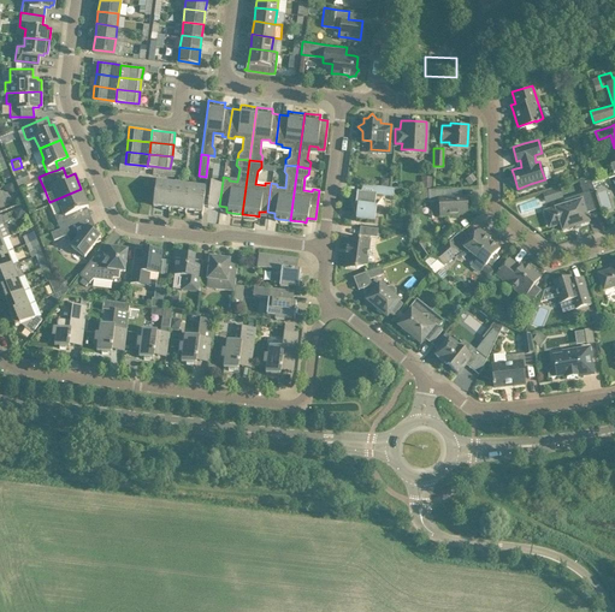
[(21,171),(13,173),(18,186),(30,180),(28,173),(21,171)]
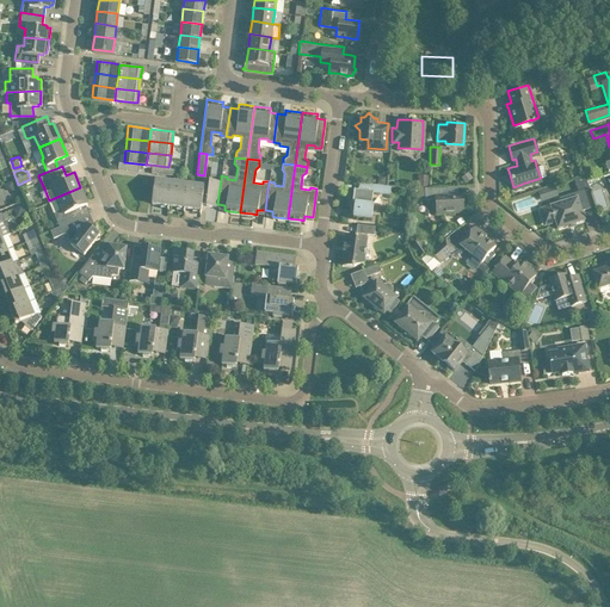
[(429,184),(429,177),(429,173),(418,173),(418,184),(429,184)]
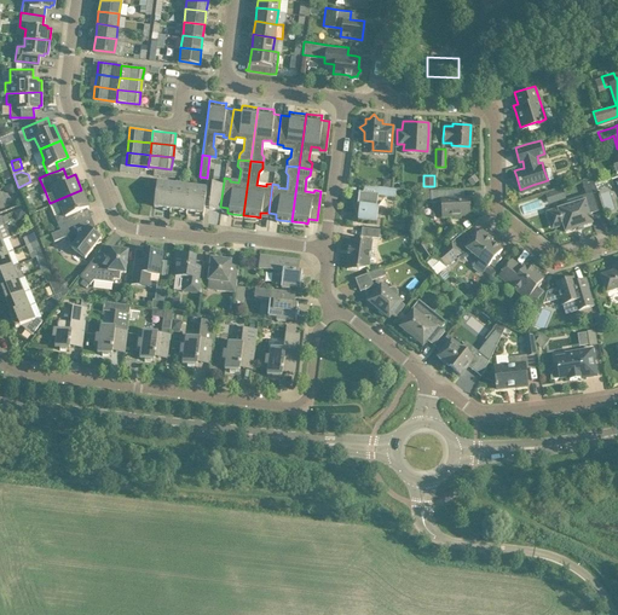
[(156,179),(152,203),(165,206),(165,202),(169,203),(173,180),(156,179)]
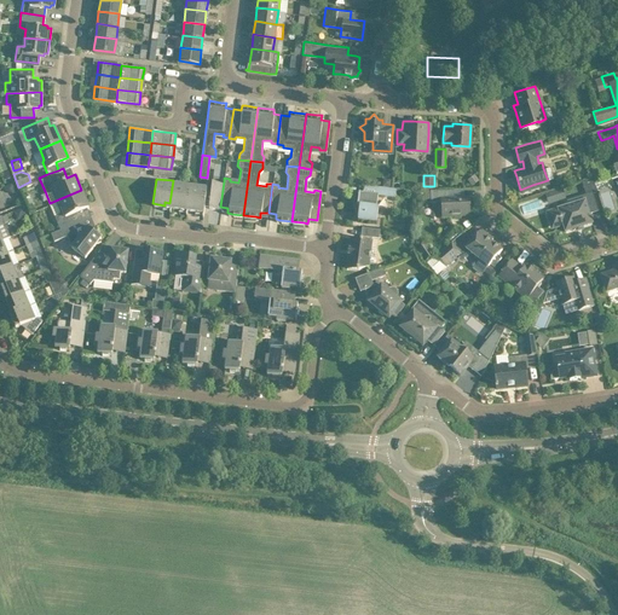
[(220,207),(224,181),(207,179),(206,185),(202,207),(202,210),(203,210),(203,204),(208,206),(220,207)]
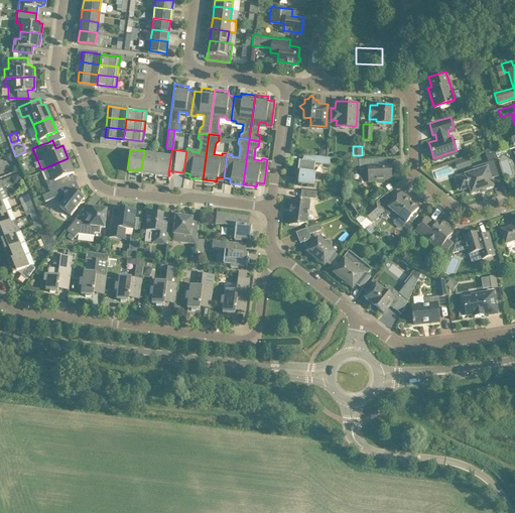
[(144,150),(141,169),(141,171),(150,172),(150,170),(155,170),(157,152),(144,150)]
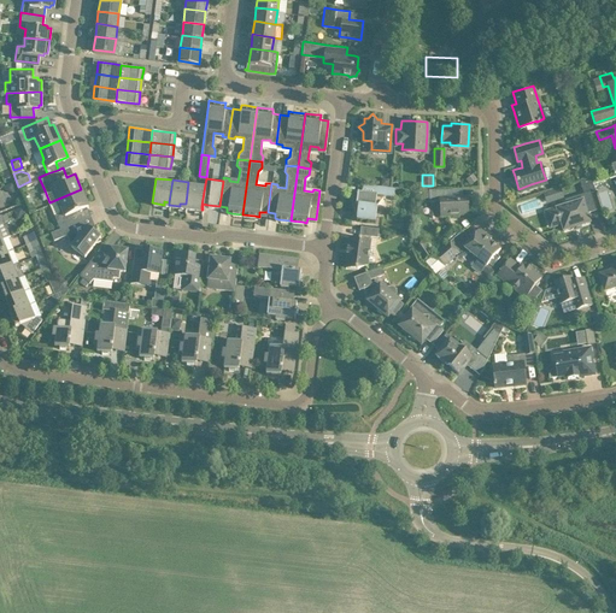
[(188,182),(186,204),(185,207),(197,208),(197,205),(201,206),(205,184),(188,182)]
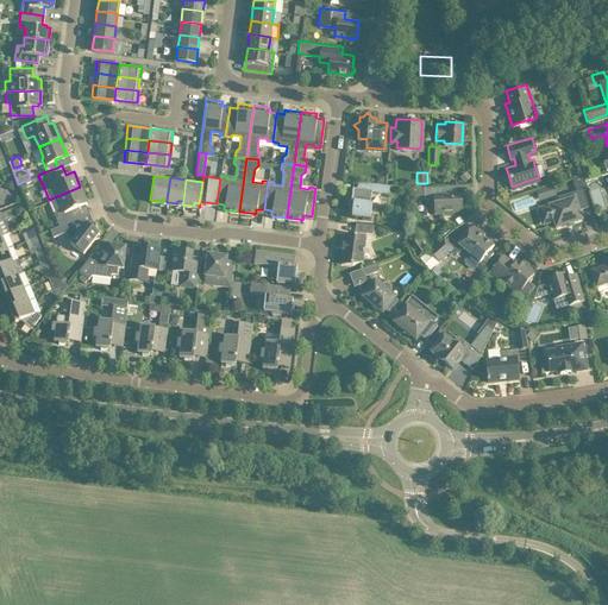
[(389,183),(370,181),(358,180),(356,188),(352,187),(350,207),(352,207),(351,213),(361,214),(369,215),(371,202),(369,202),(371,190),(388,193),(389,183)]
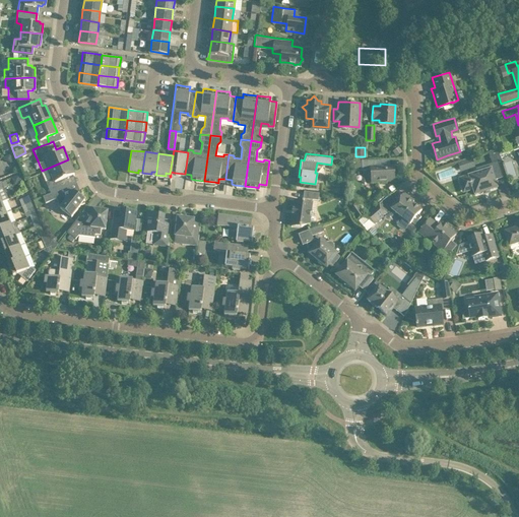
[(370,180),(384,180),(394,179),(393,164),(379,165),(379,158),(389,157),(389,156),(361,158),(358,158),(358,166),(361,166),(361,169),(370,168),(370,180)]
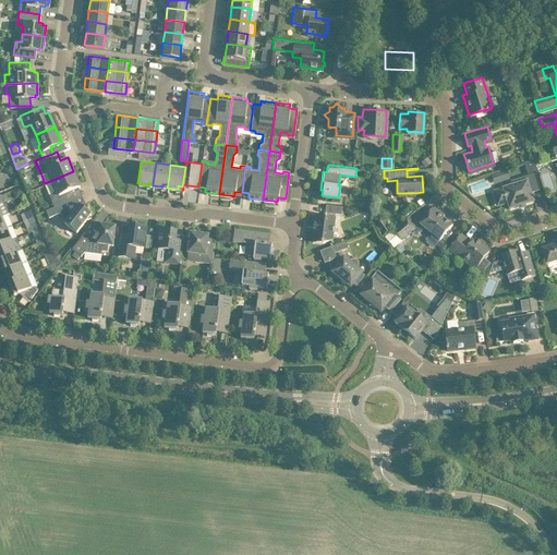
[(53,205),(71,197),(75,196),(72,188),(79,185),(73,171),(52,180),(56,188),(49,193),(53,205)]
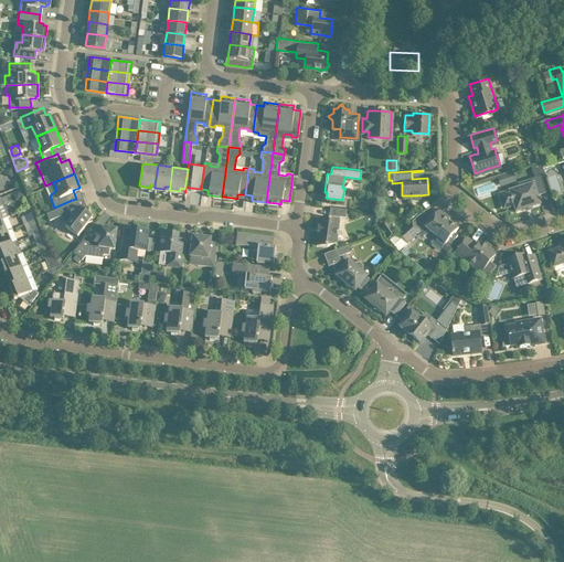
[(545,190),(542,180),(540,173),(515,181),(517,186),(508,188),(509,190),(499,193),(500,198),(508,204),(513,203),(515,209),(540,201),(536,193),(545,190)]
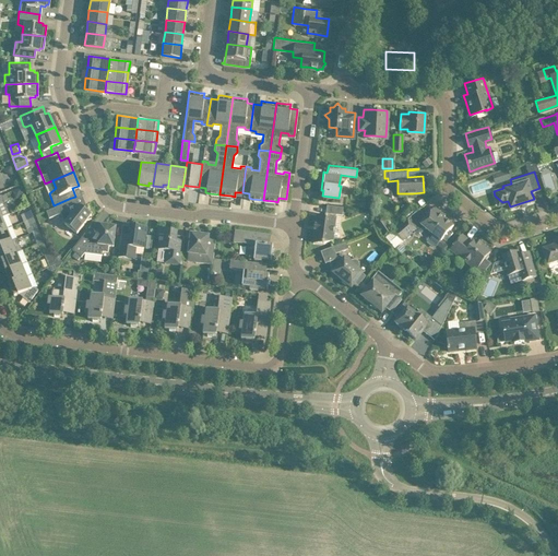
[(473,190),(489,186),(487,177),(471,181),(473,190)]
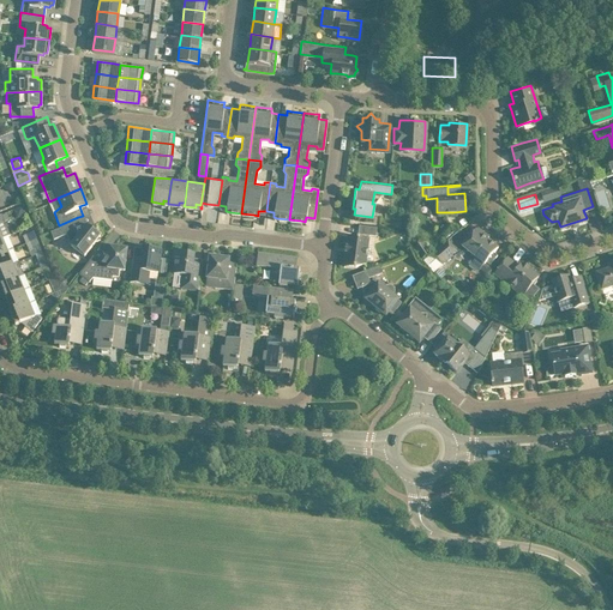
[(85,223),(82,224),(78,217),(59,225),(49,229),(53,237),(66,231),(70,242),(83,253),(95,240),(100,237),(98,234),(100,233),(97,231),(95,227),(92,228),(85,223)]
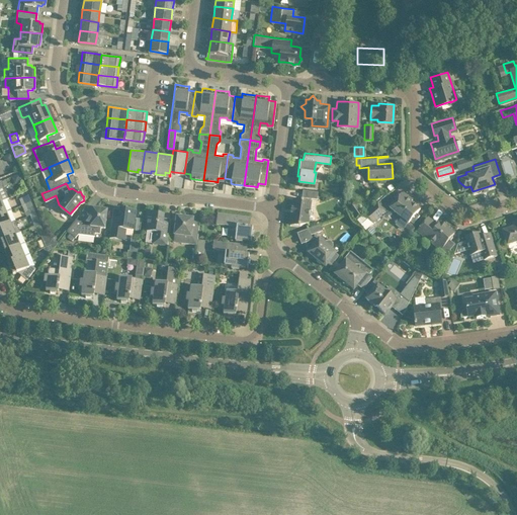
[(318,190),(302,188),(302,195),(317,197),(318,190)]
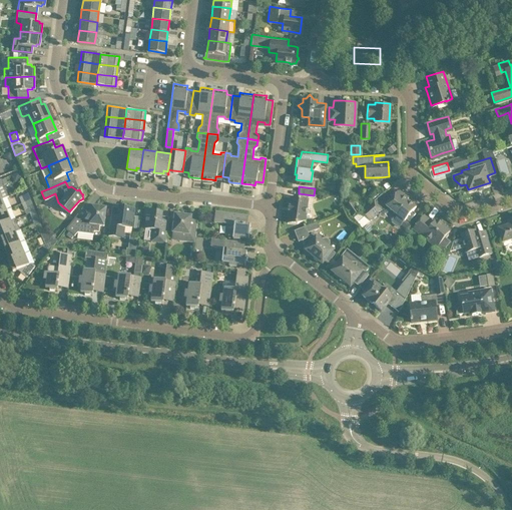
[(408,196),(403,192),(398,188),(391,195),(385,203),(404,218),(405,216),(409,219),(415,211),(412,209),(415,204),(406,197),(408,196)]
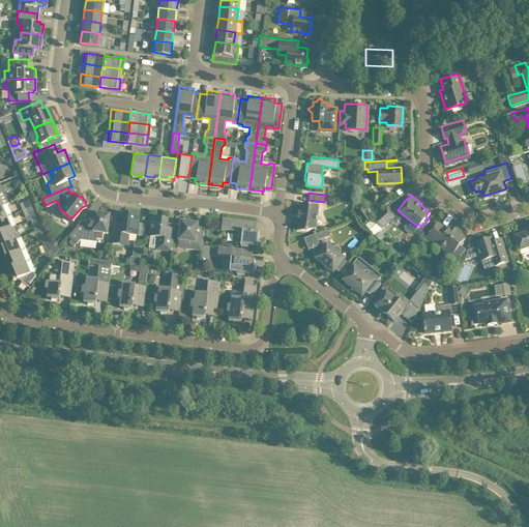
[(20,201),(22,208),(31,204),(28,198),(20,201)]
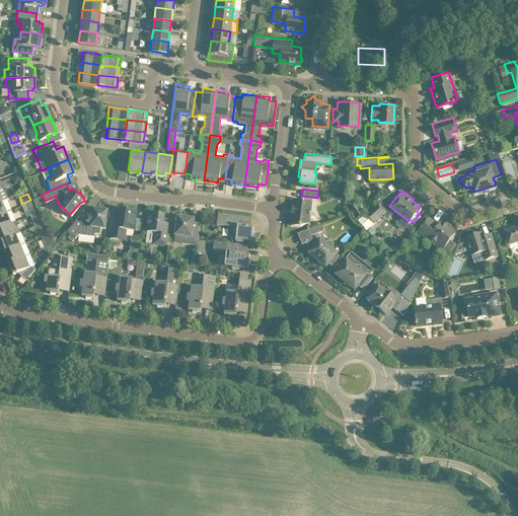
[(290,223),(300,224),(308,221),(311,200),(293,198),(292,206),(291,206),(291,211),(290,223)]
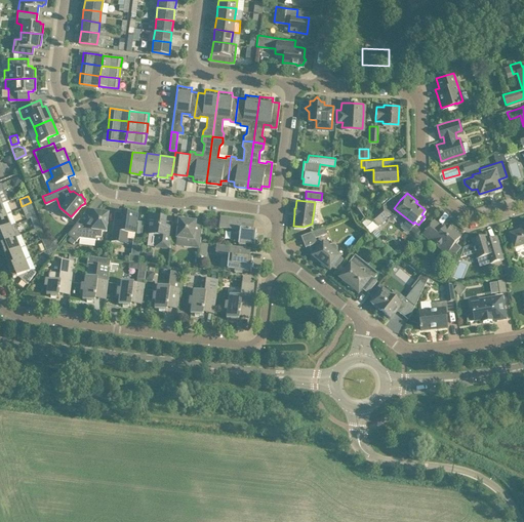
[(31,202),(22,206),(25,212),(33,208),(31,202)]
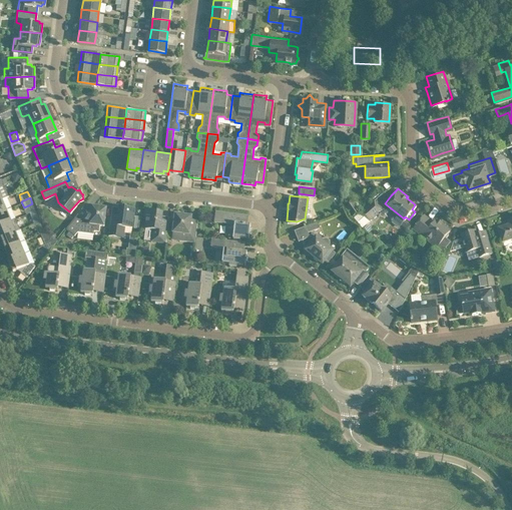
[(369,219),(369,218),(381,208),(373,199),(361,209),(353,215),(362,225),(369,219)]
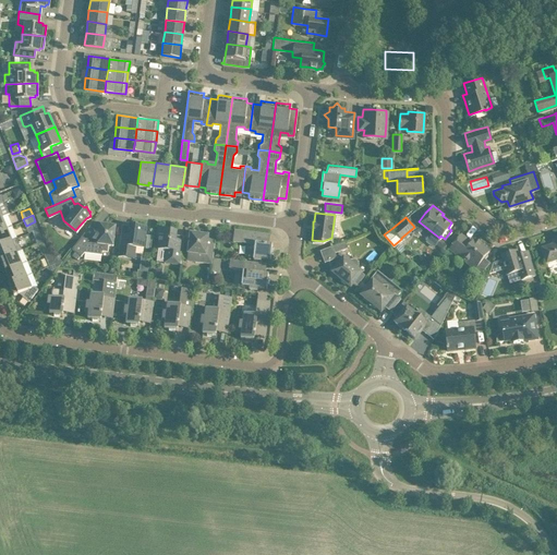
[(382,233),(390,228),(383,218),(375,224),(382,233)]
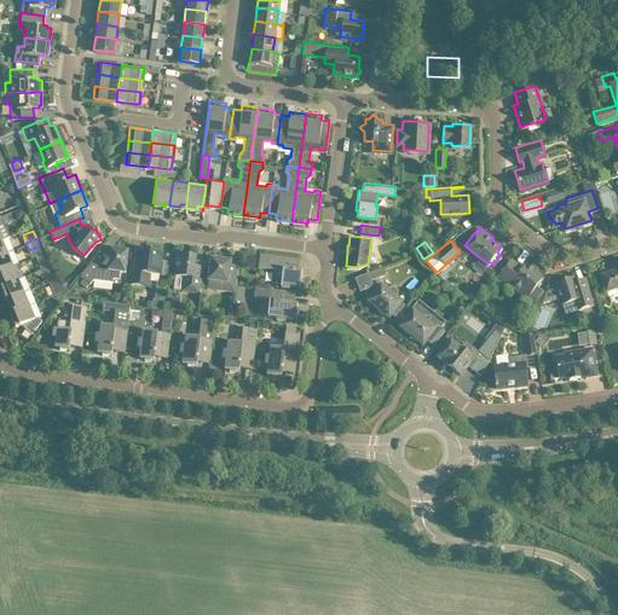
[(79,274),(82,277),(80,280),(85,285),(88,282),(90,282),(93,277),(113,279),(113,276),(119,277),(120,270),(125,270),(127,248),(110,247),(109,255),(103,254),(102,264),(100,262),(92,256),(79,274)]
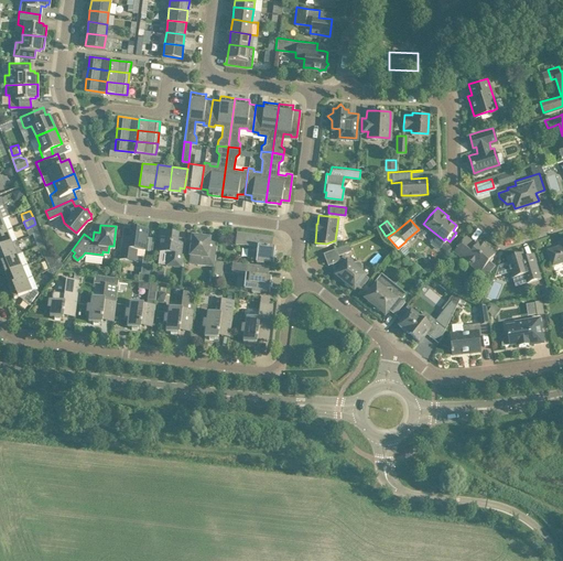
[(145,235),(147,227),(130,225),(129,235),(122,235),(121,234),(118,256),(127,257),(134,258),(136,247),(144,248),(145,235)]
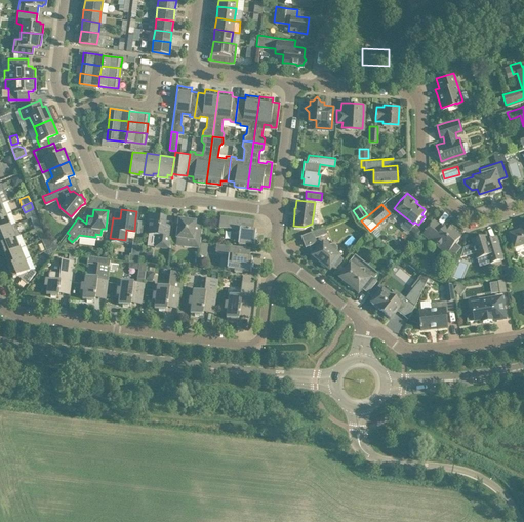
[(0,228),(9,224),(5,212),(0,214),(0,228)]
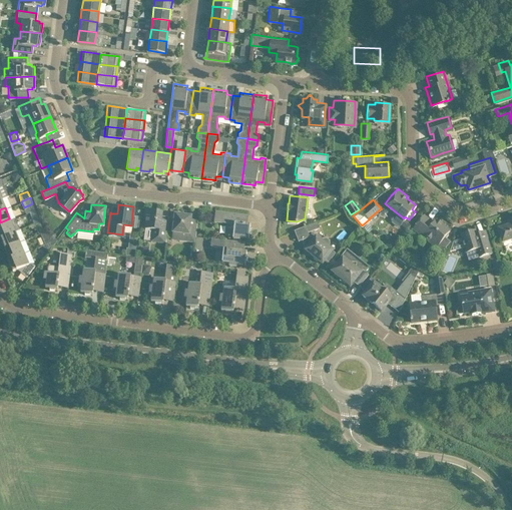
[(146,208),(144,226),(152,227),(150,239),(165,240),(168,219),(167,219),(166,222),(160,221),(161,210),(146,208)]
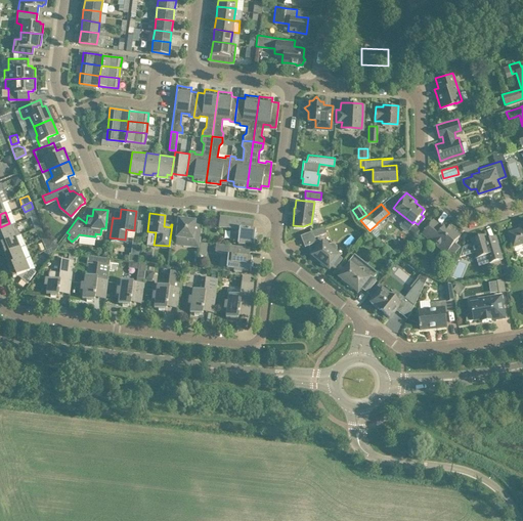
[(253,218),(252,218),(219,214),(218,225),(231,226),(229,237),(237,239),(236,242),(245,243),(245,240),(253,241),(255,228),(248,227),(249,224),(252,225),(253,218)]
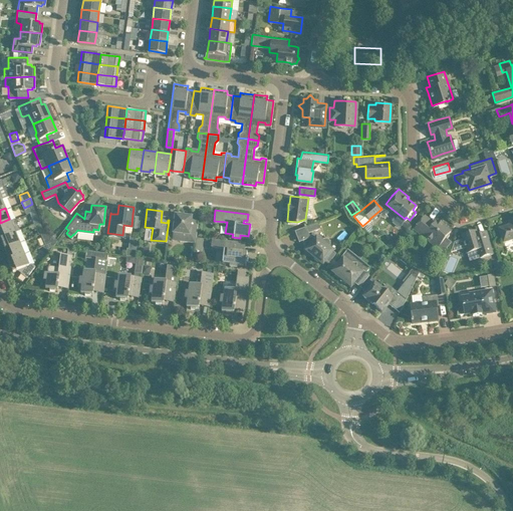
[(191,215),(187,214),(175,213),(172,231),(173,231),(172,238),(180,239),(195,241),(195,236),(196,234),(196,229),(198,219),(191,218),(191,215)]
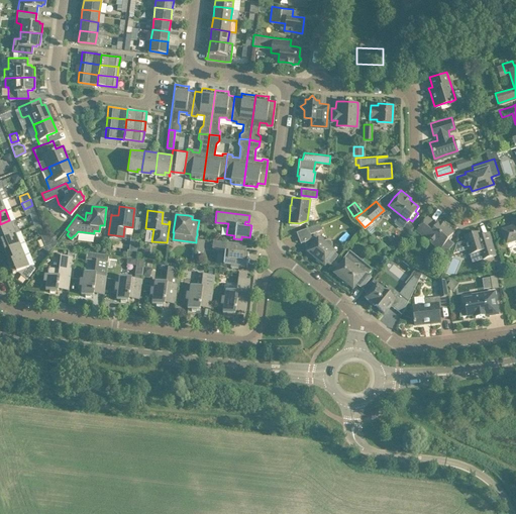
[(426,215),(420,223),(415,228),(439,247),(447,237),(448,238),(450,234),(449,234),(452,231),(450,229),(451,228),(446,224),(445,225),(444,224),(444,223),(440,220),(440,221),(438,220),(436,223),(426,215)]
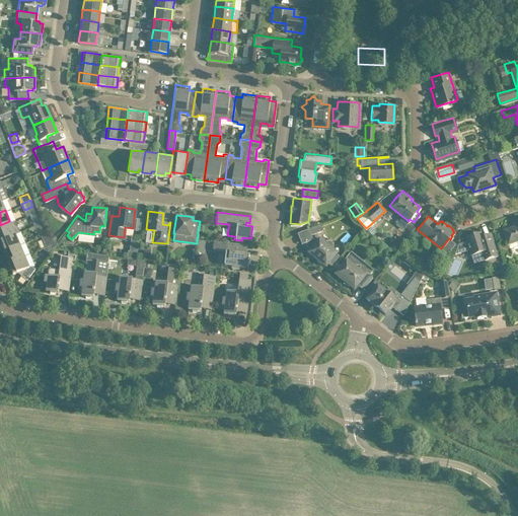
[(517,218),(515,220),(517,223),(503,228),(507,242),(517,238),(517,218)]
